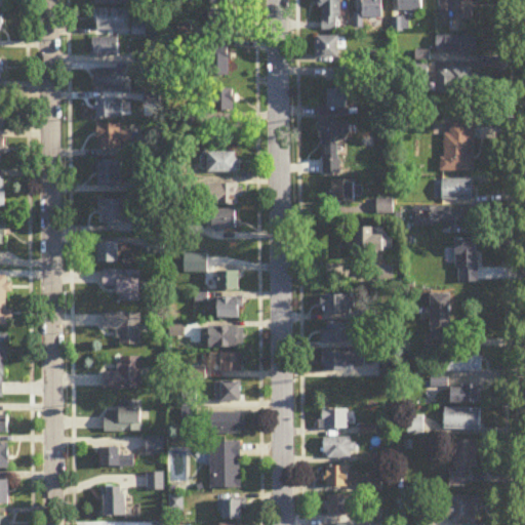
[(320,0),(321,30),(341,30),(340,0),(320,0)]
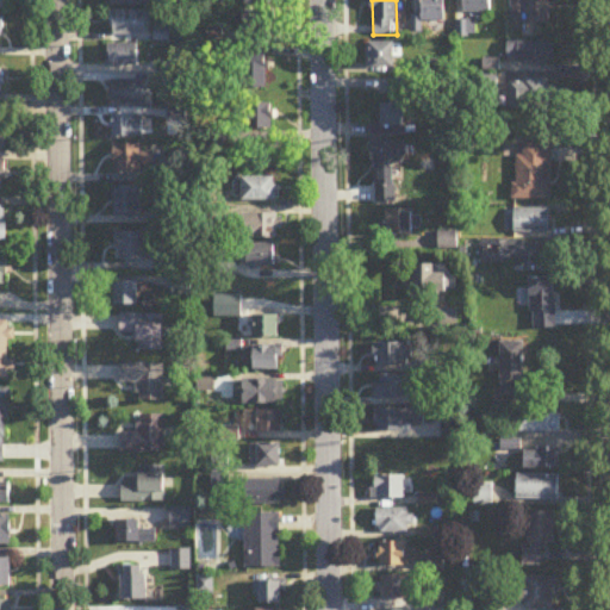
[(444,0),(424,0),(424,22),(446,22),(444,0)]
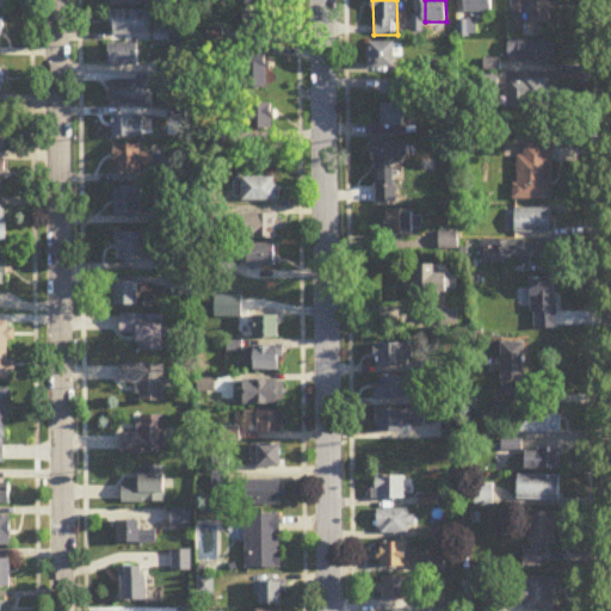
[(492,0),(462,0),(463,13),(493,13),(492,0)]
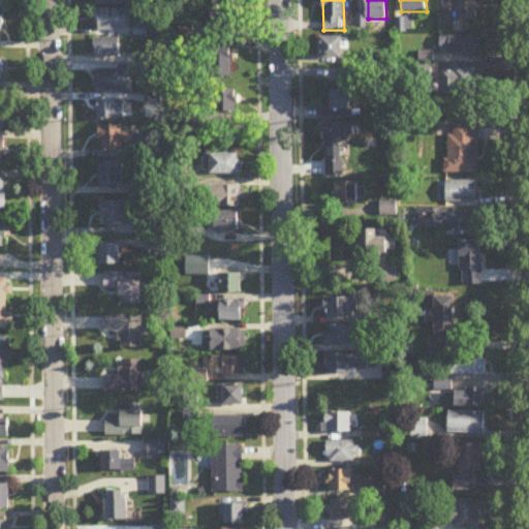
[(478,0),(444,0),(444,16),(456,16),(456,21),(478,21),(478,0)]
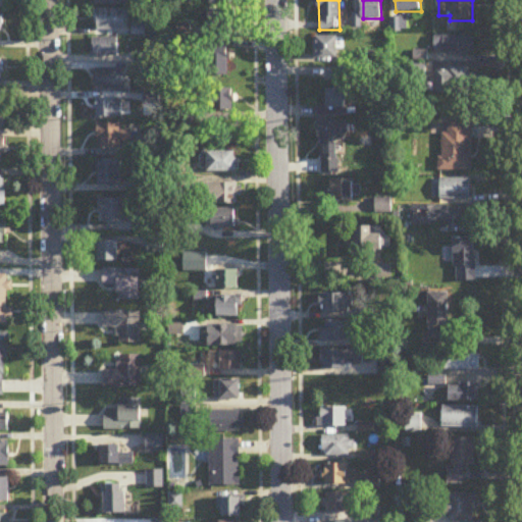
[(127,10),(95,10),(95,32),(127,32),(127,10)]
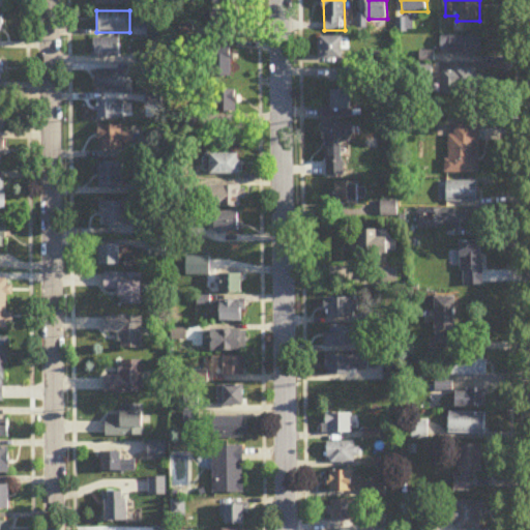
[(211,30),(238,30),(238,10),(211,10),(211,30)]
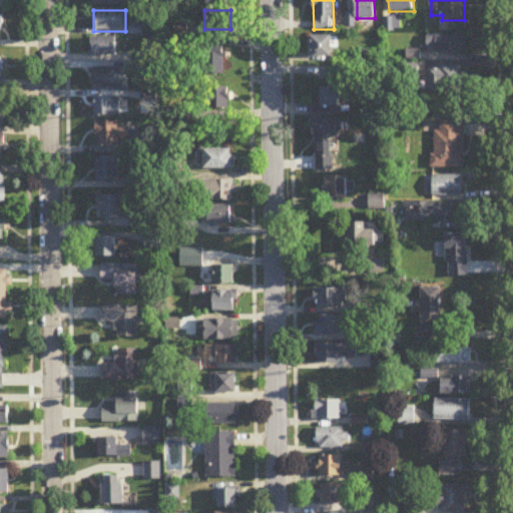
[(334,56),(334,36),(312,36),(312,56),(334,56)]
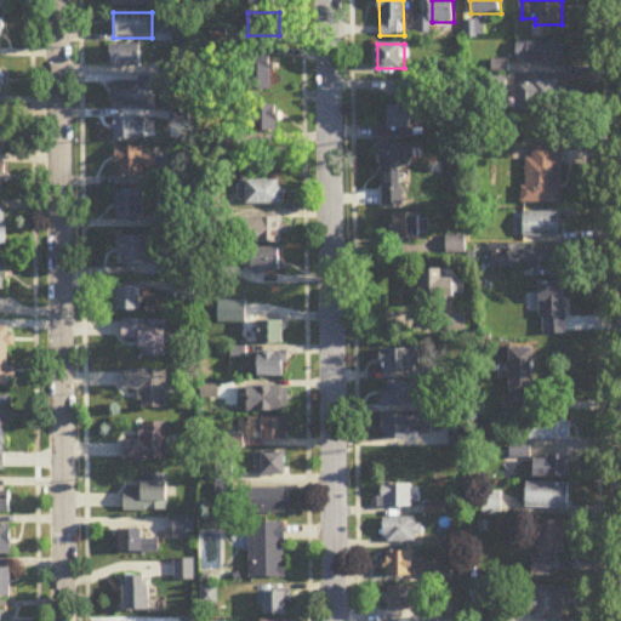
[(517,64),(565,64),(565,44),(517,44),(517,64)]
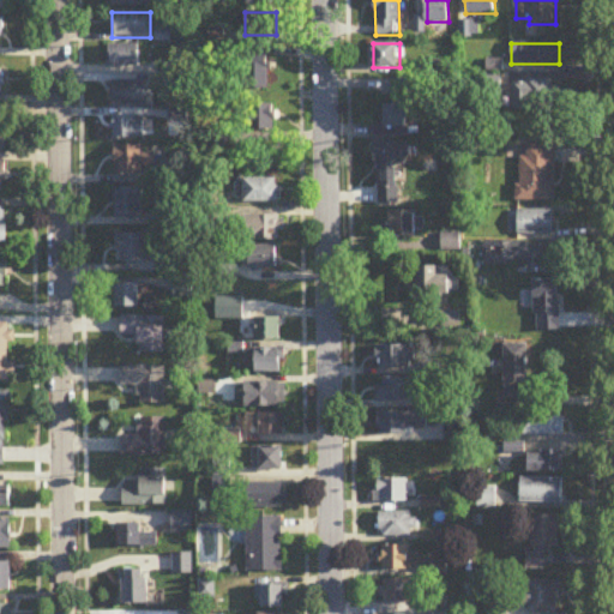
[(140,46),(109,46),(109,67),(140,67),(140,46)]
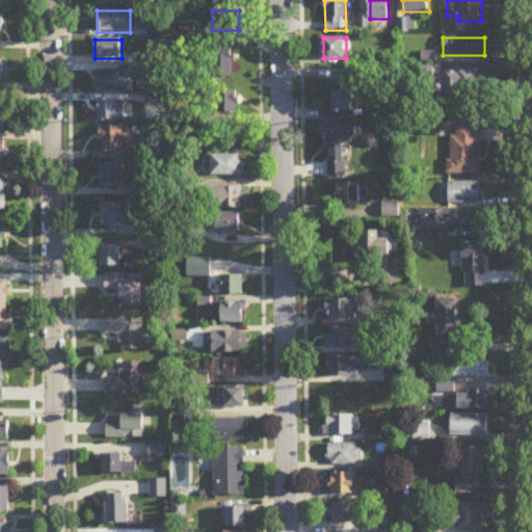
[(210,79),(233,79),(233,55),(210,55),(210,79)]
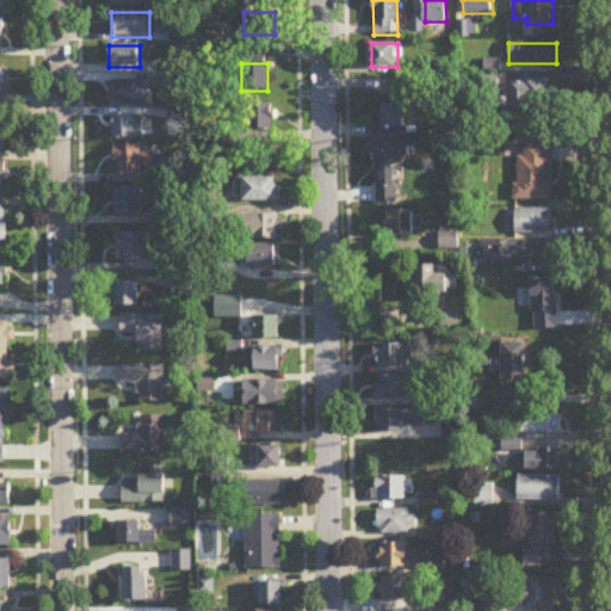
[(480,93),(497,93),(497,76),(480,76),(480,93)]
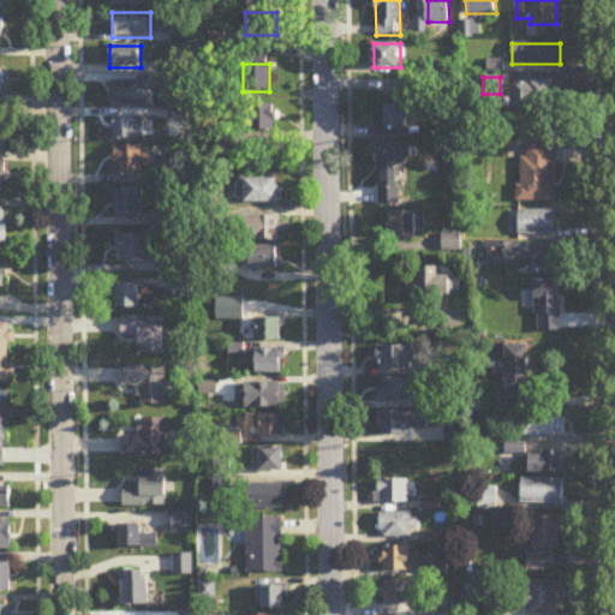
[(410,137),(408,100),(418,100),(417,79),(396,79),(396,105),(384,106),(386,126),(375,126),(375,137),(410,137)]
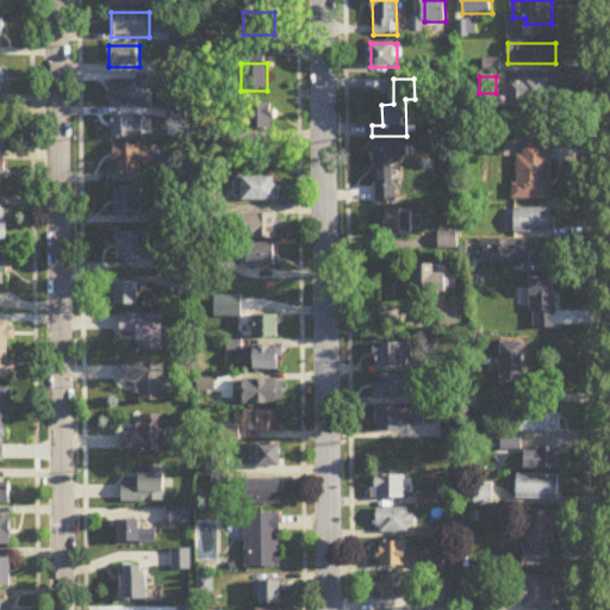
[(528,103),(553,103),(553,80),(509,80),(509,110),(528,110),(528,103)]
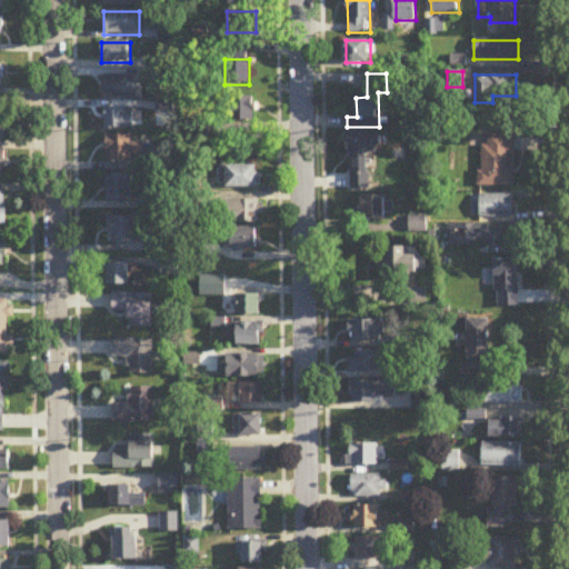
[(135,76),(105,76),(105,99),(135,99),(135,76)]
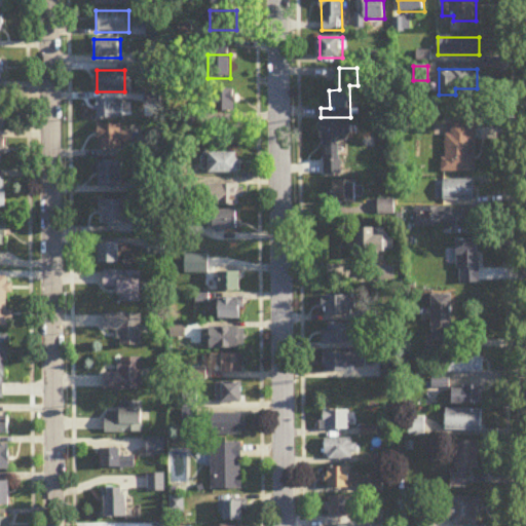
[(235,112),(235,86),(210,86),(210,112),(235,112)]
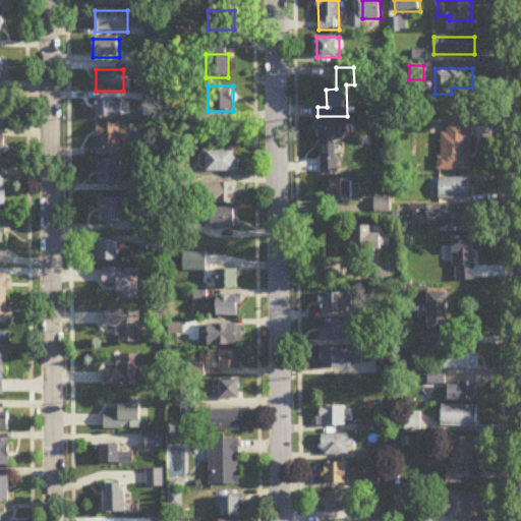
[(96,118),(123,118),(123,99),(96,99),(96,118)]
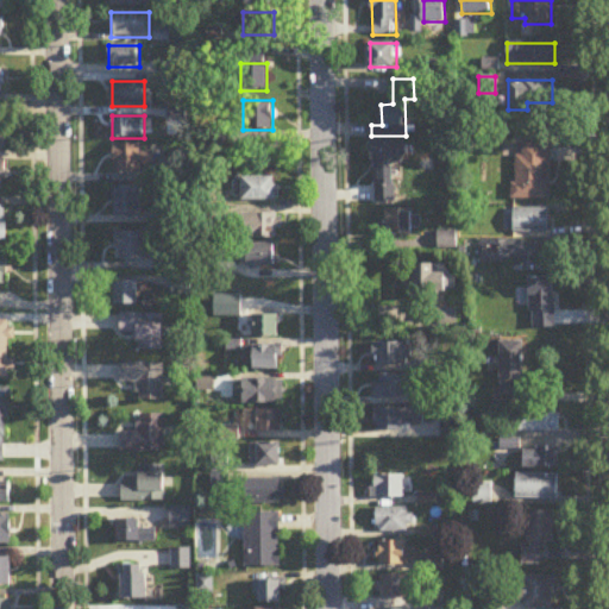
[(406,143),(374,142),(372,203),(394,203),(394,164),(406,164),(406,143)]
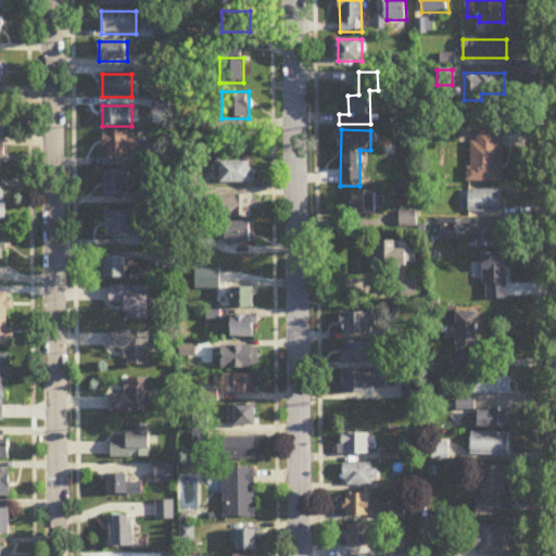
[(105,133),(105,159),(139,159),(139,141),(128,141),(128,133),(105,133)]
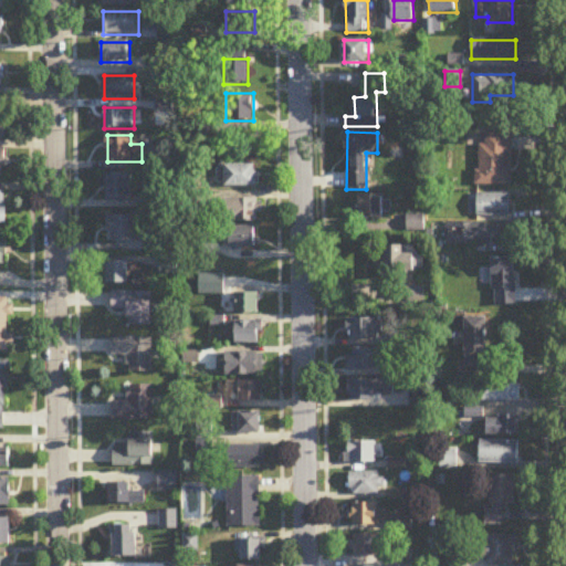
[(512,186),(512,135),(484,135),(484,145),(478,145),(478,186),(512,186)]
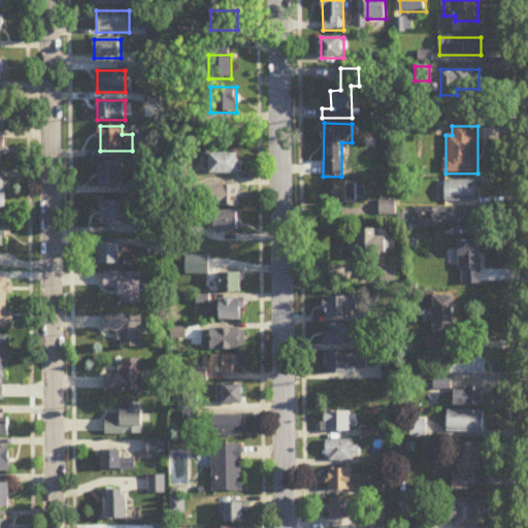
[(239,154),(209,154),(209,175),(239,175),(239,154)]
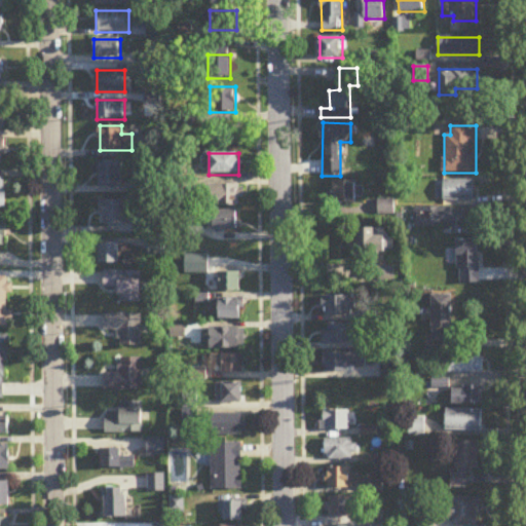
[(98,163),(98,186),(123,186),(123,163),(98,163)]
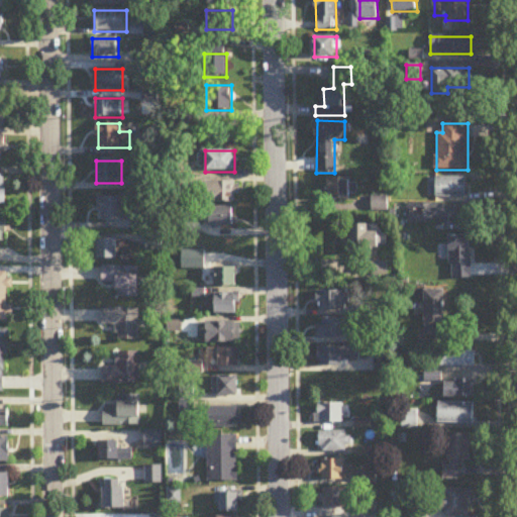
[(467,177),(436,177),(436,198),(467,198),(467,177)]
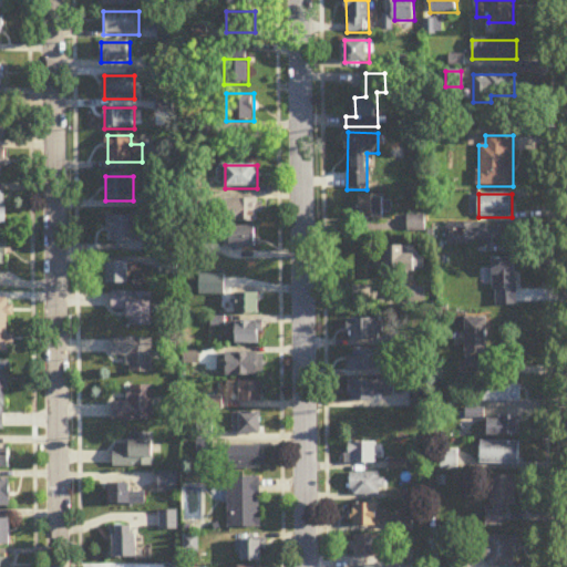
[(360,196),(360,217),(384,217),(384,196),(360,196)]
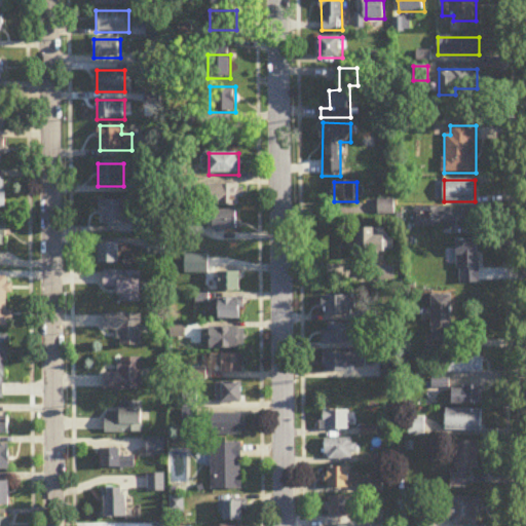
[(209,208),(239,208),(239,186),(209,186),(209,208)]
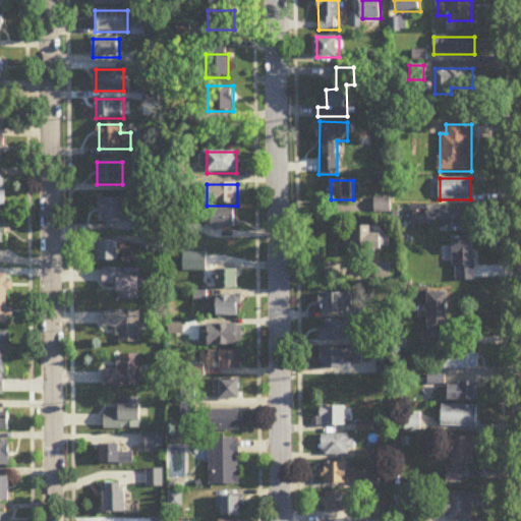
[(391,215),(391,198),(373,198),(373,215),(391,215)]
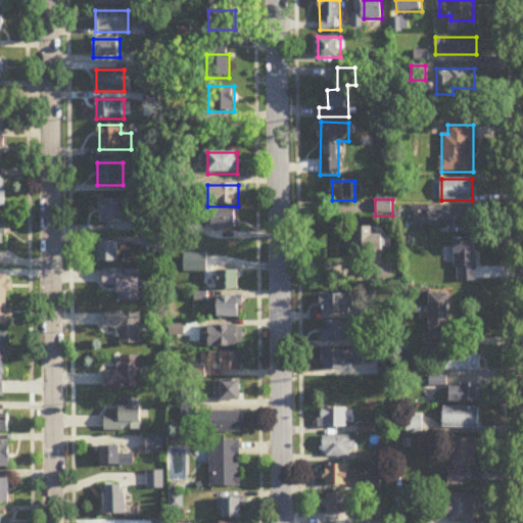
[(99,225),(125,225),(125,200),(99,200),(99,225)]
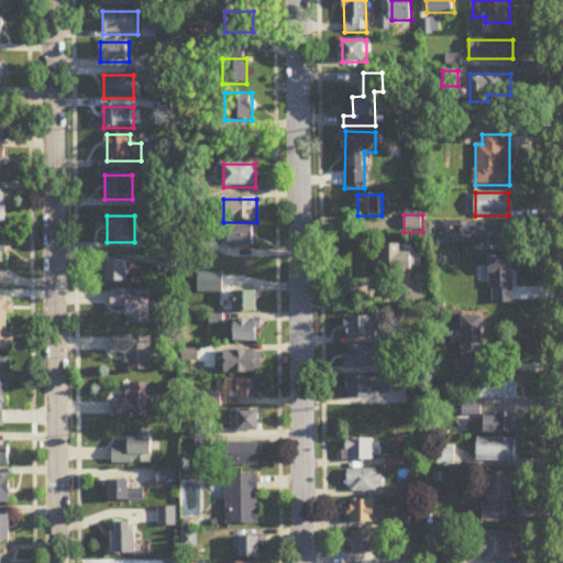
[(499,223),(444,222),(443,242),(499,242),(499,223)]
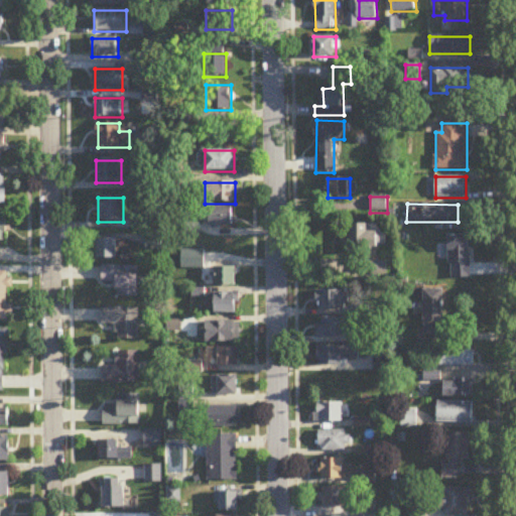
[(234,216),(209,216),(209,228),(234,228),(234,216)]
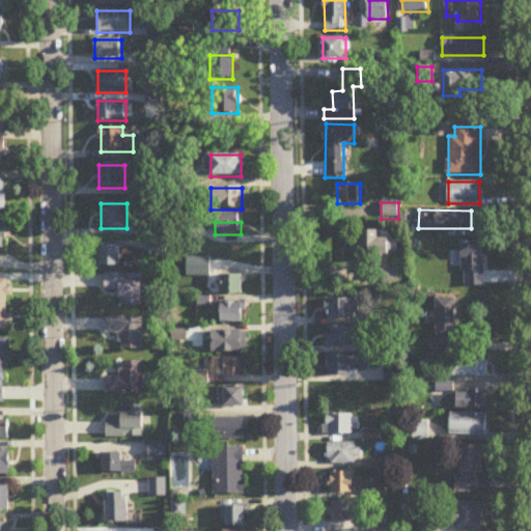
[(380,231),(362,231),(362,259),(390,259),(390,239),(380,239),(380,231)]
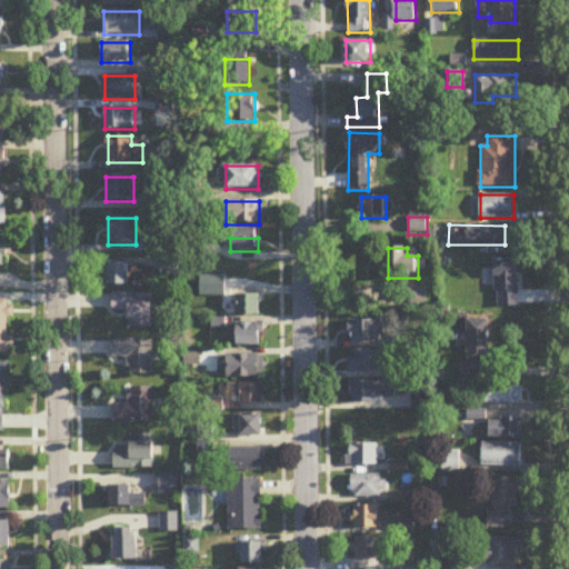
[(496,259),(496,308),(519,308),(519,259),(496,259)]
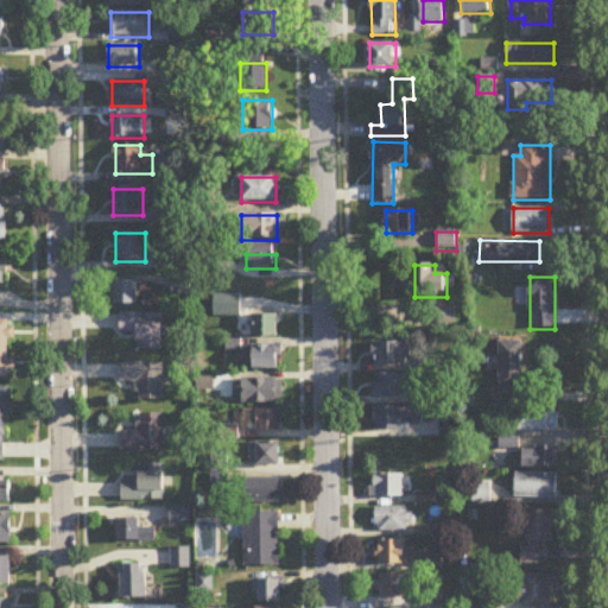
[(115,283),(115,306),(139,306),(139,283),(115,283)]
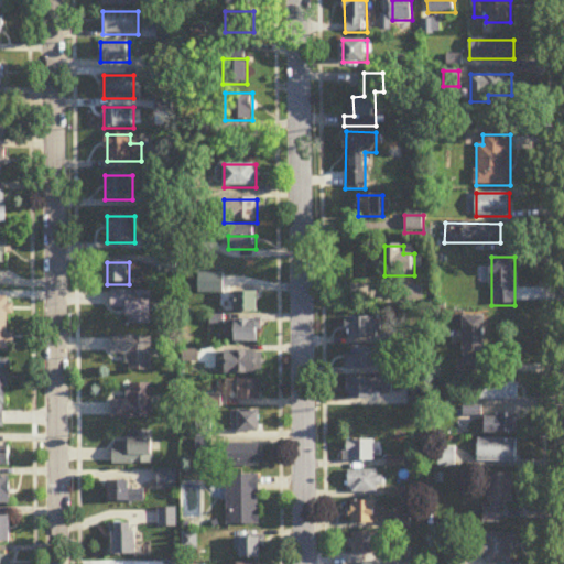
[(151,292),(110,292),(110,311),(127,311),(127,326),(151,326),(151,292)]
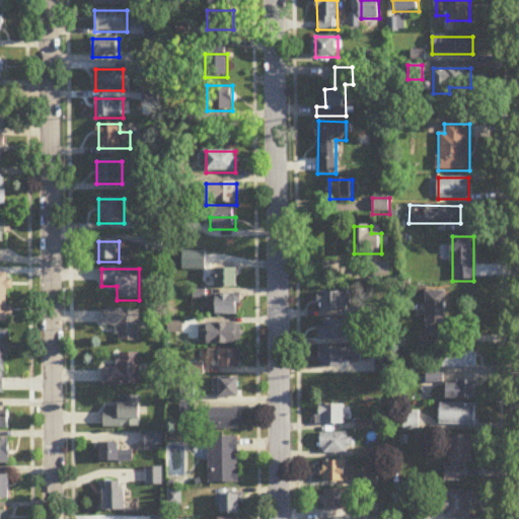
[(238,289),(238,270),(218,270),(218,289),(238,289)]
